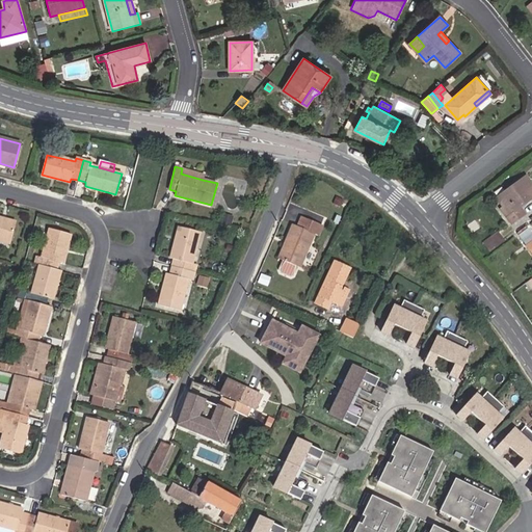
[(203,180),(204,175),(182,168),(181,174),(203,180)]
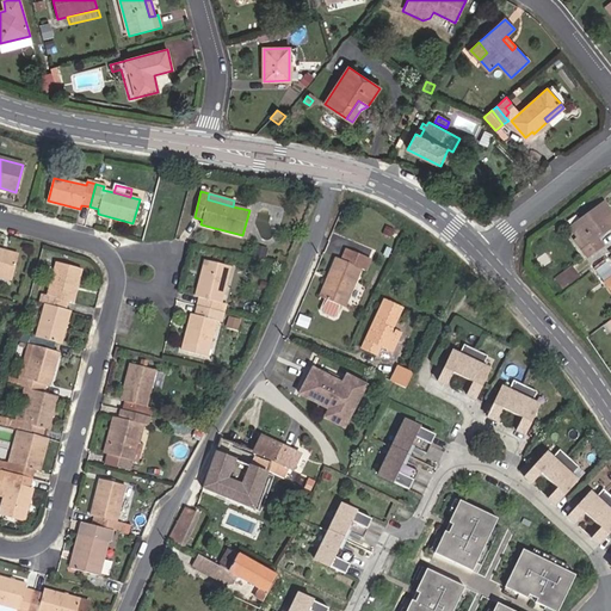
[(578,238),(585,246),(581,248),(587,257),(603,245),(597,238),(610,226),(610,213),(604,203),(588,215),(592,218),(574,232),(578,238)]
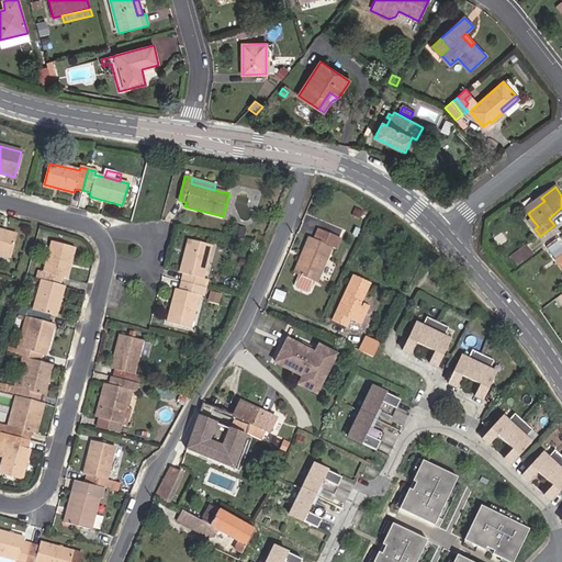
[(541,198),(525,210),(528,213),(544,201),(541,198)]
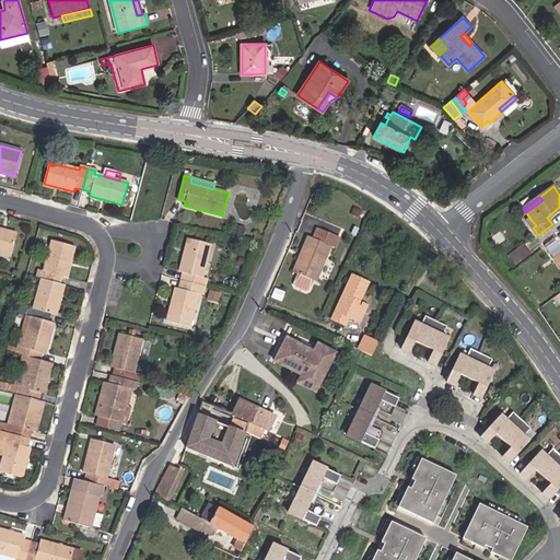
[(351,235),(354,229),(343,225),(341,231),(351,235)]
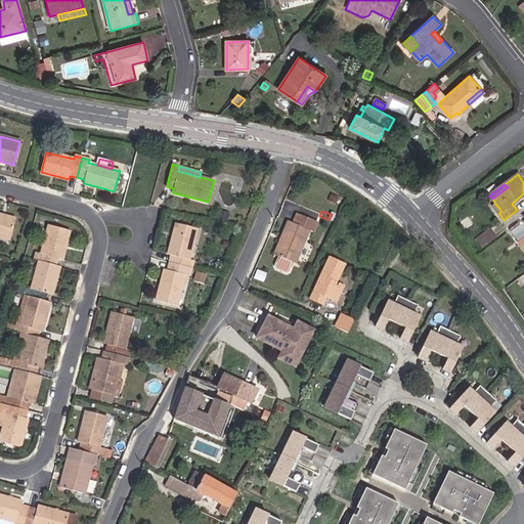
[(229,225),(230,218),(218,214),(217,222),(229,225)]
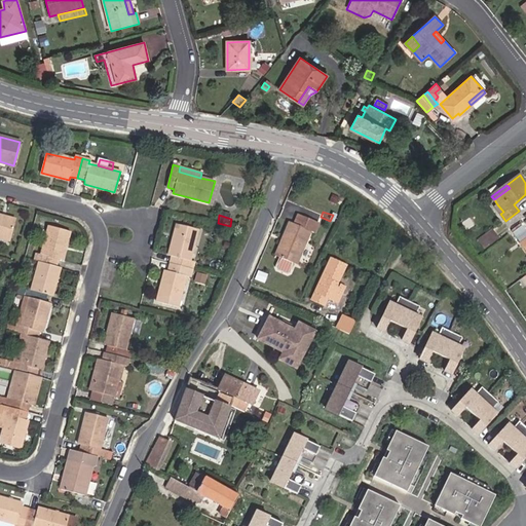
[(297,264),(310,231),(314,233),(318,223),(299,215),(295,224),(290,222),(284,238),(286,238),(278,257),(280,258),(276,267),(277,269),(288,273),(291,273),(295,264),(297,264)]
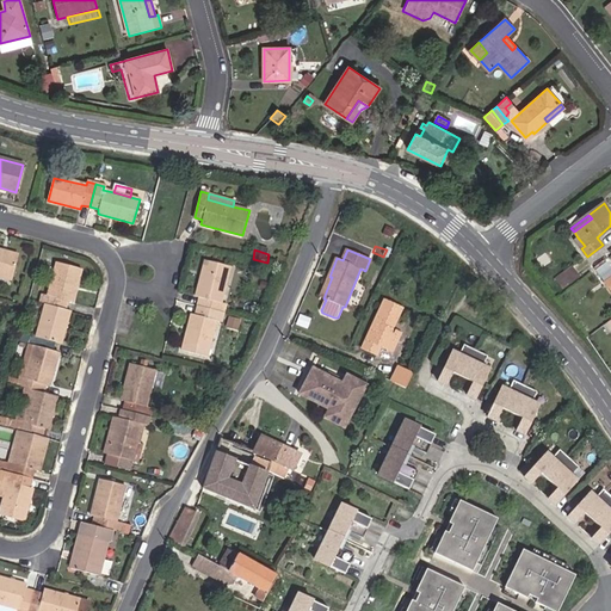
[(0,276),(11,279),(18,255),(0,251),(0,276)]
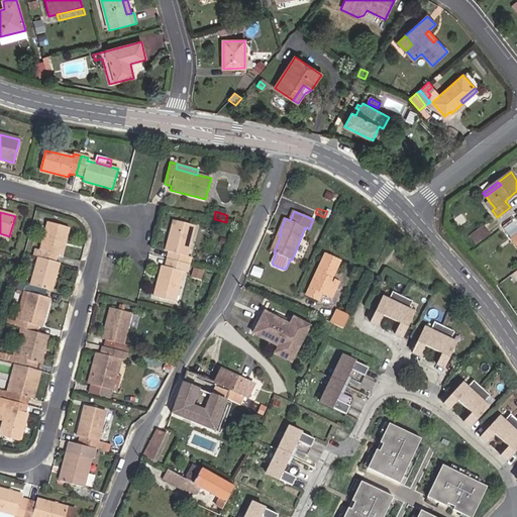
[(166,250),(169,251),(167,260),(189,266),(191,257),(186,256),(194,226),(173,221),(166,250)]
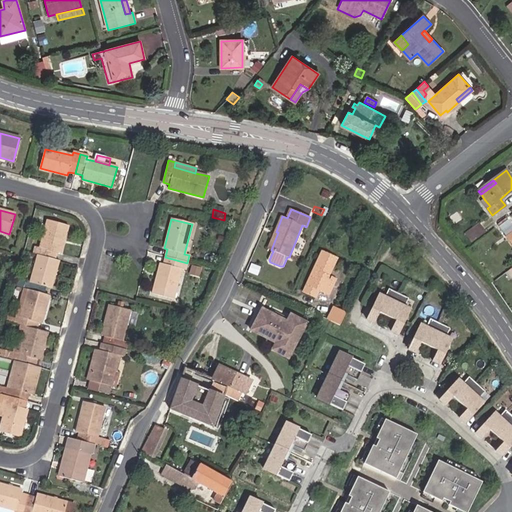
[(511,221),(510,219),(501,225),(509,235),(506,237),(511,244),(511,221)]
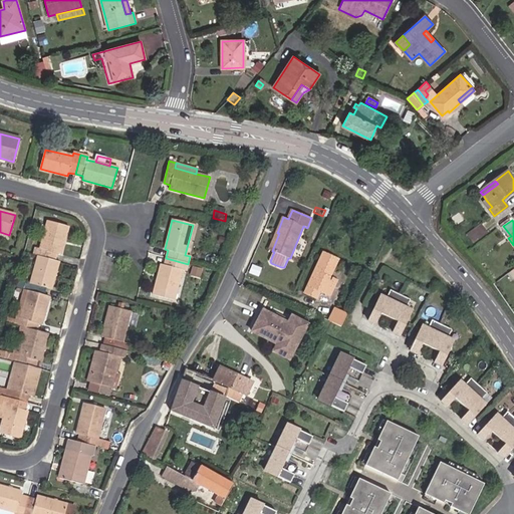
[(40,249),(35,248),(33,255),(38,256),(54,261),(56,253),(60,254),(68,227),(47,221),(40,249)]
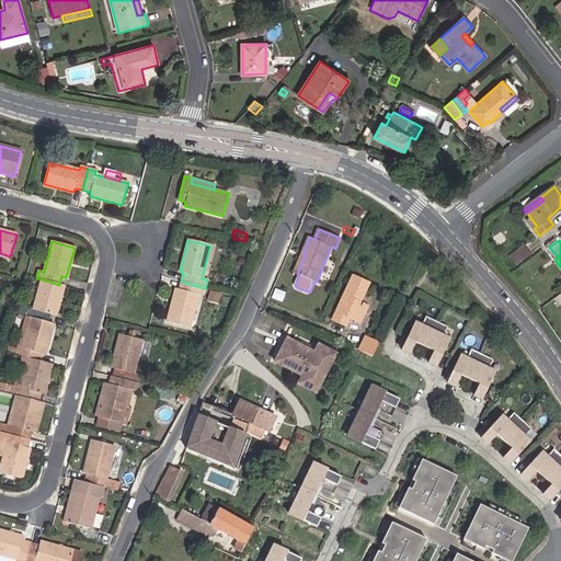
[(512,254),(518,263),(534,252),(527,243),(512,254)]
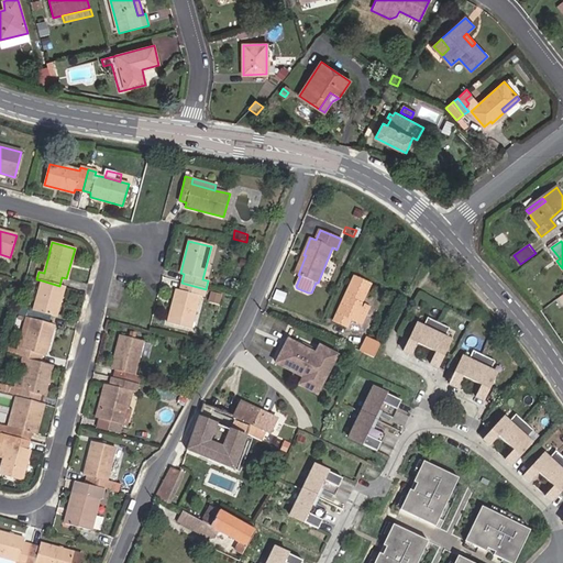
[(304,255),(295,274),(298,275),(306,255),(304,255)]
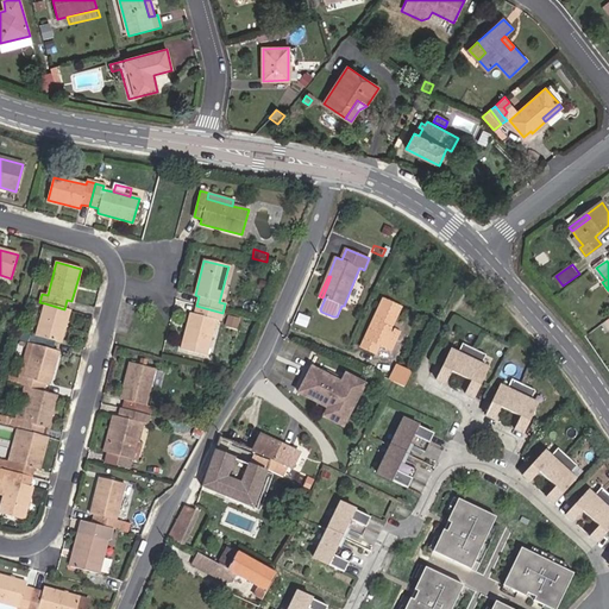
[(378,345),(387,349),(395,330),(391,328),(401,307),(383,299),(359,346),(375,353),(378,345)]
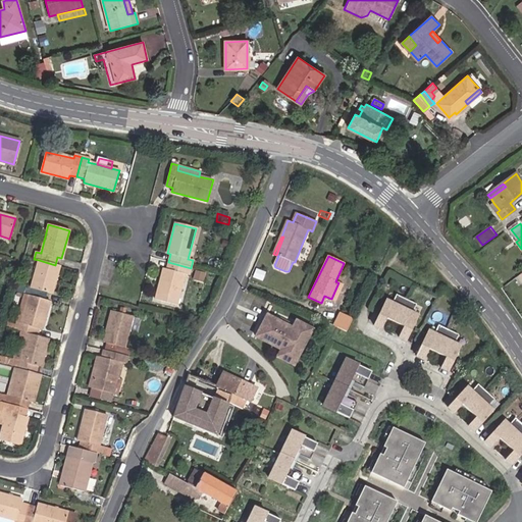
[(32,288),(52,294),(59,266),(55,265),(39,260),(32,288)]
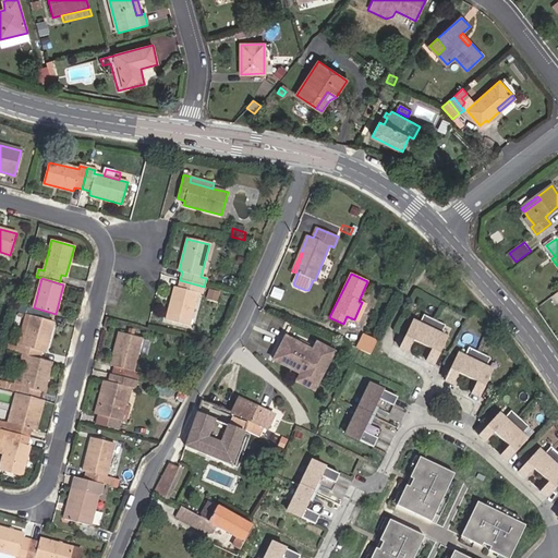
[(202,293),(204,287),(180,280),(178,288),(174,287),(166,320),(189,326),(197,292),(202,293)]
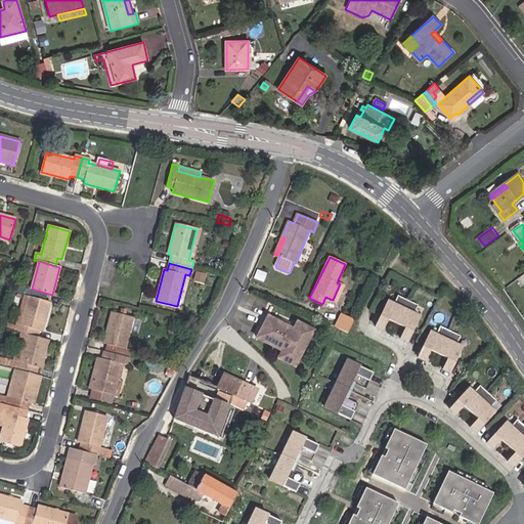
[(193,280),(204,284),(206,274),(195,272),(193,280)]
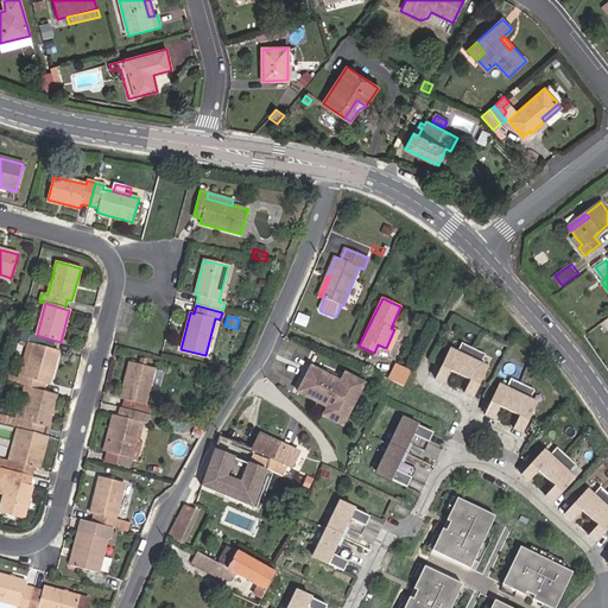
[(390,349),(398,330),(394,329),(386,348),(390,349)]
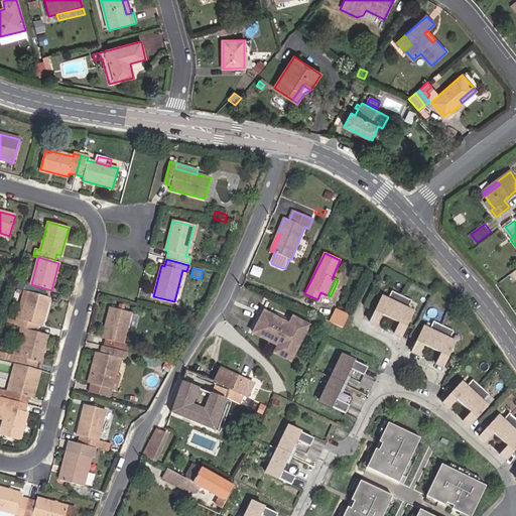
[(402,337),(414,311),(408,308),(412,300),(392,290),(388,299),(382,296),(370,320),(378,325),(383,314),(400,323),(395,333),(402,337)]
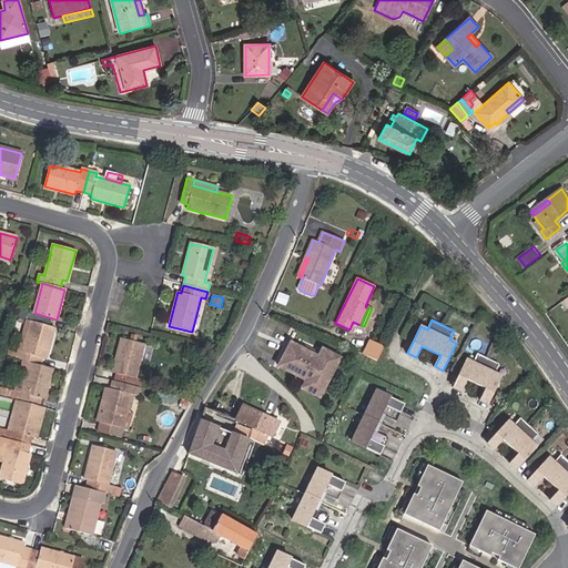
[(42,357),(46,358),(53,327),(31,322),(23,352),(17,351),(16,353),(14,358),(26,362),(40,365),(42,357)]
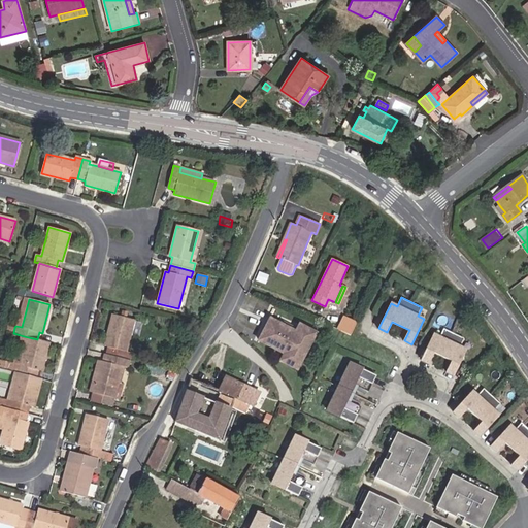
[(126,352),(134,320),(112,315),(104,345),(108,347),(106,355),(128,361),(130,353),(126,352)]
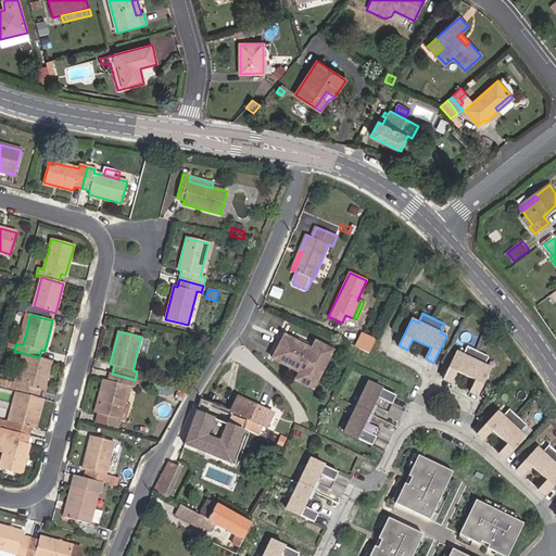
[(369,352),(376,339),(363,332),(355,346),(359,348),(369,352)]
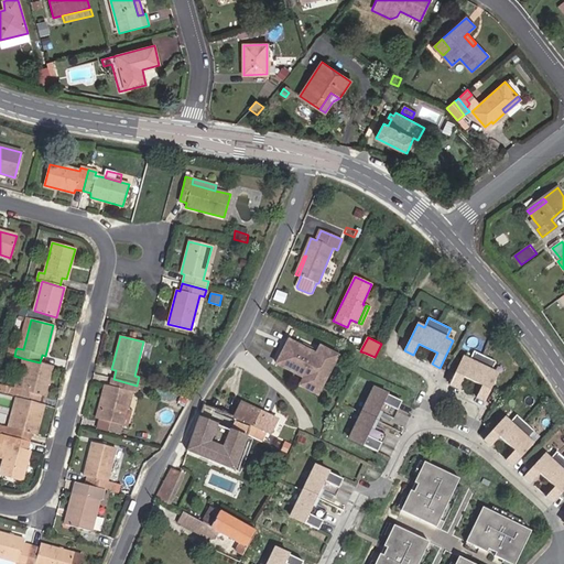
[(313,355),(315,350),(302,344),(300,348),(313,355)]
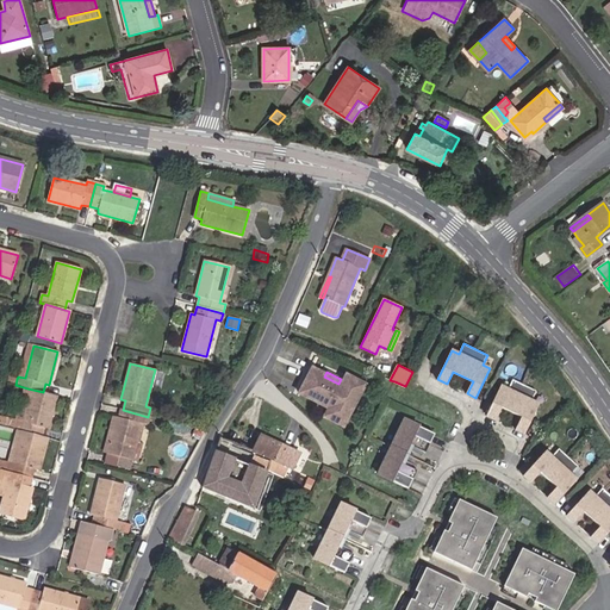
[(309,394),(306,398),(325,409),(336,387),(310,373),(302,390),(309,394)]
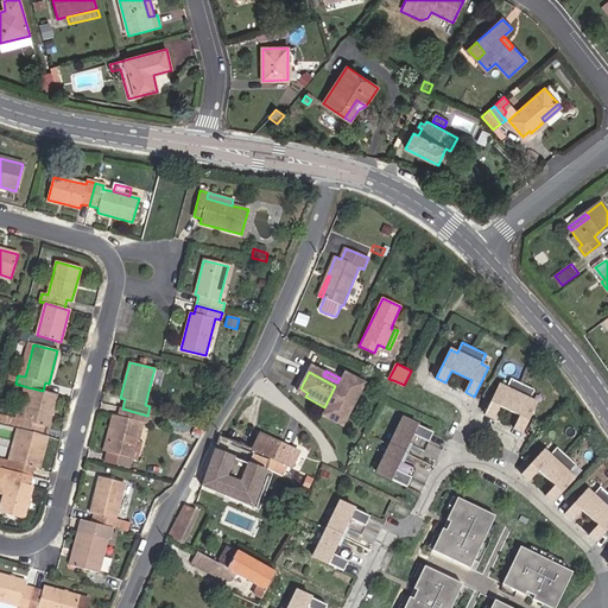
[(327,409),(323,417),(336,424),(339,419),(344,423),(363,387),(358,384),(360,380),(347,373),(339,387),(327,409)]
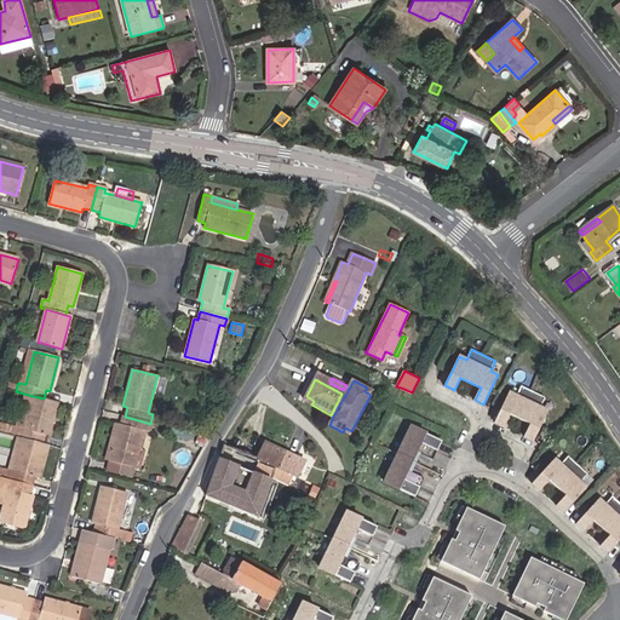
[(534,441),(547,411),(540,407),(546,397),(522,385),(517,396),(510,392),(495,422),(504,426),(510,414),(530,424),(524,436),(534,441)]
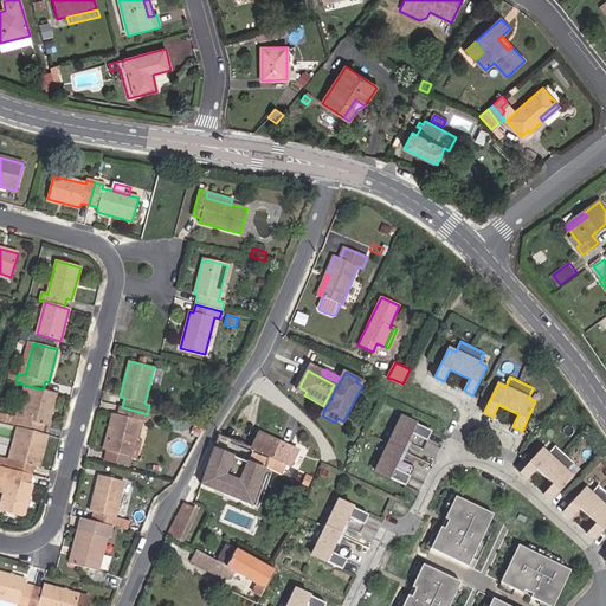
[(334,385),(323,406),(326,407),(337,386),(334,385)]
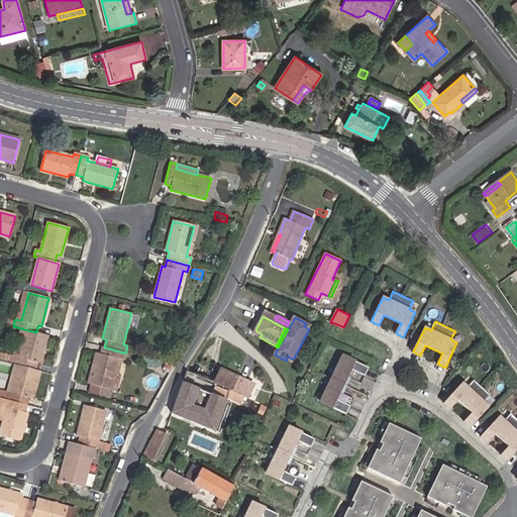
[(37,363),(40,364),(48,335),(36,332),(23,329),(16,357),(9,355),(7,363),(11,364),(15,365),(35,370),(37,363)]
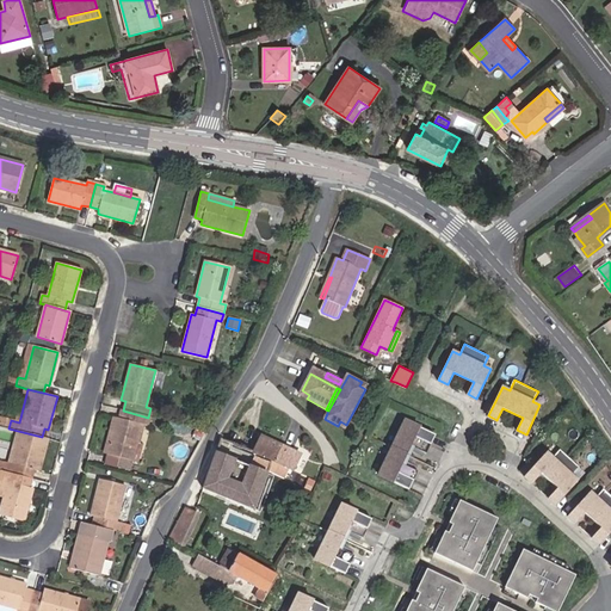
[(148,425),(149,418),(148,418),(123,411),(121,411),(118,419),(109,455),(133,461),(137,444),(142,424),(148,425)]
